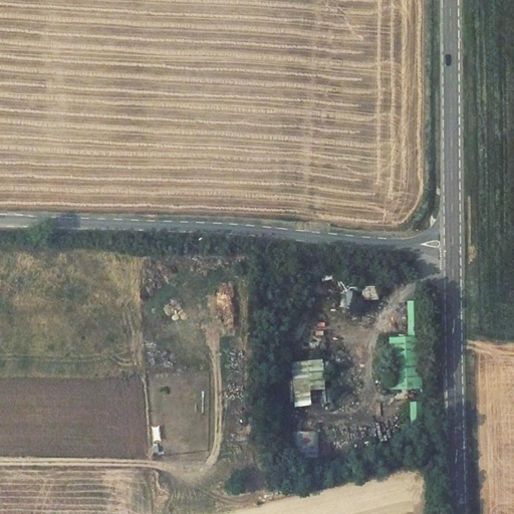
[(312,407),(311,391),(325,390),(324,360),(292,361),(294,408),(312,407)]
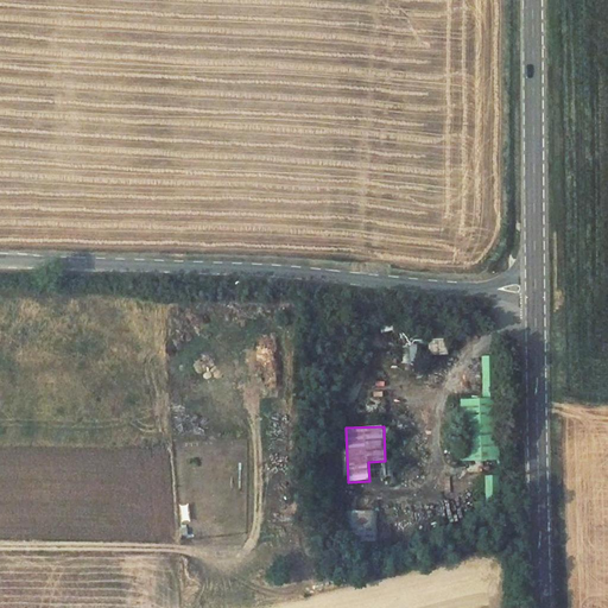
[(349,540),(375,542),(375,512),(350,512),(349,540)]
